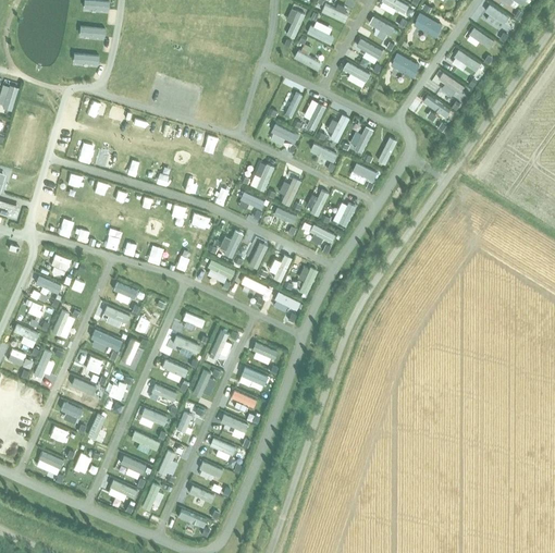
[(110,11),(110,2),(84,1),(84,10),(110,11)]
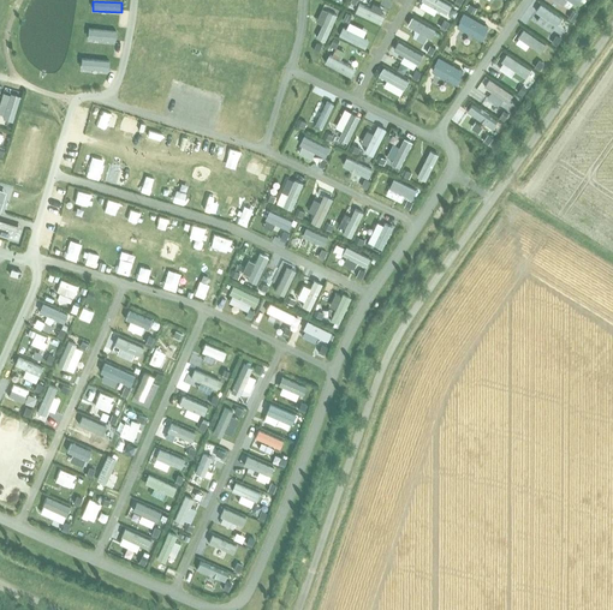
[(88,41),(113,43),(114,33),(89,31),(88,41)]
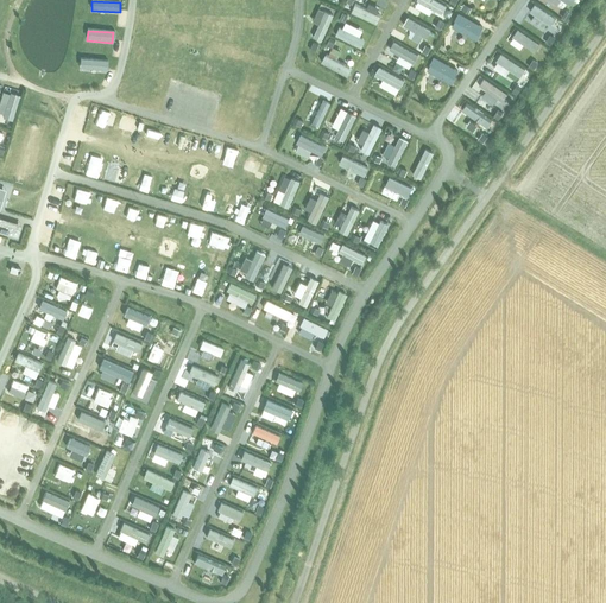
[(106,74),(107,63),(81,58),(80,69),(106,74)]
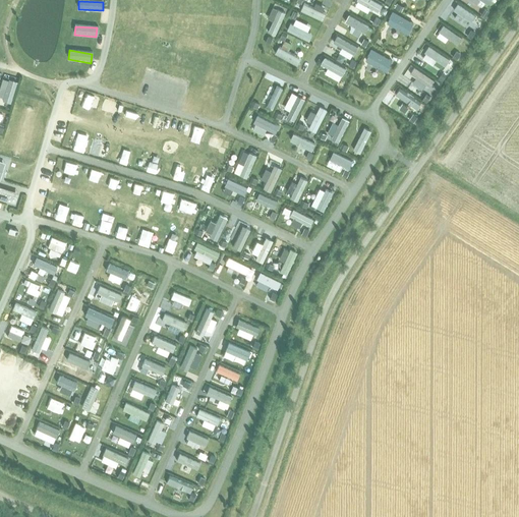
[(459,55),(455,61),(459,64),(463,58),(459,55)]
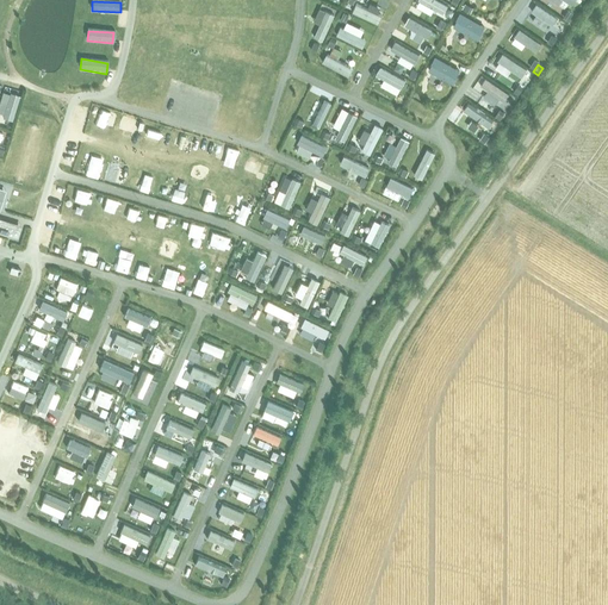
[(0,117),(13,120),(19,98),(4,93),(0,104),(0,117)]
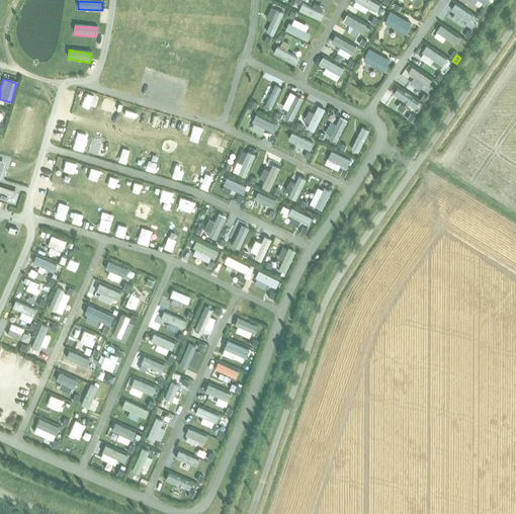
[(341,84),(338,90),(342,93),(346,87),(341,84)]
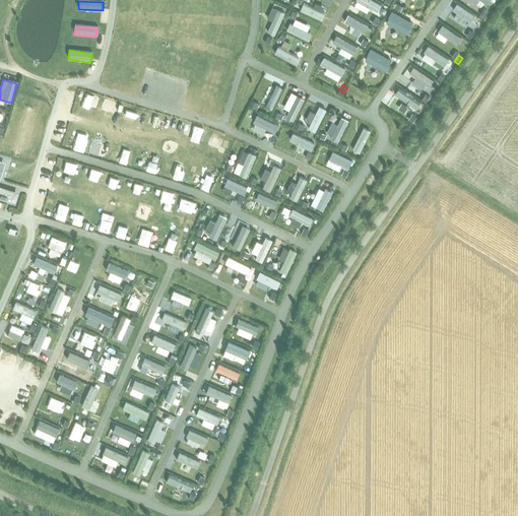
[(429,98),(425,104),(429,107),(433,100),(429,98)]
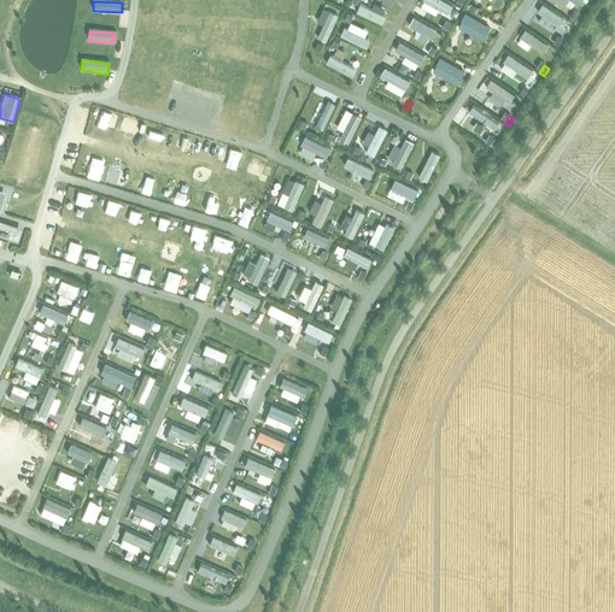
[(493,140),(487,147),(492,149),(498,143),(493,140)]
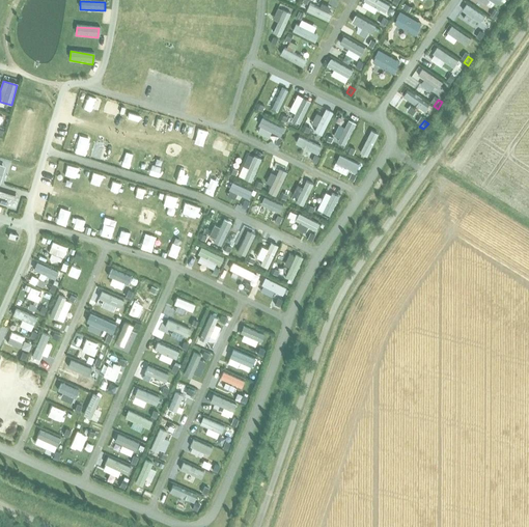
[(18,202),(0,196),(0,205),(16,211),(18,202)]
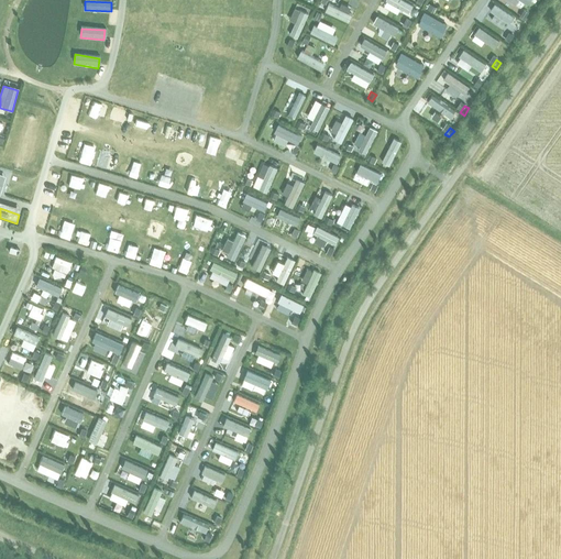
[(64,277),(68,262),(56,259),(52,274),(64,277)]
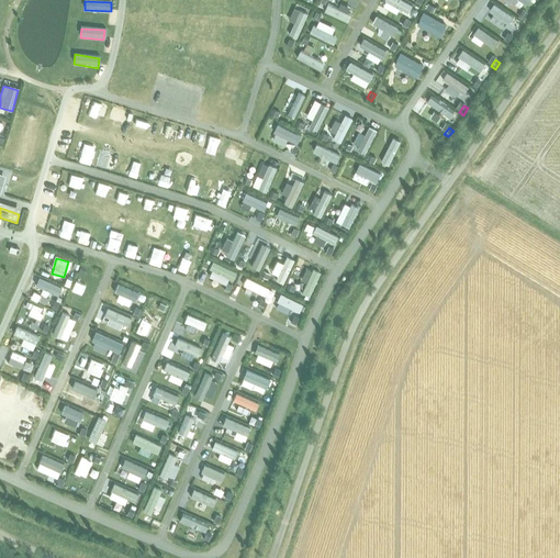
[(266,276),(262,282),(269,286),(272,278),(266,276)]
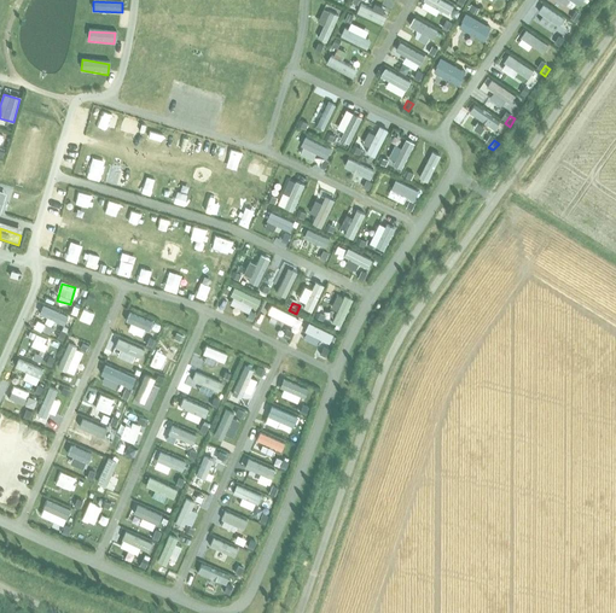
[(45,308),(40,322),(57,327),(60,313),(45,308)]
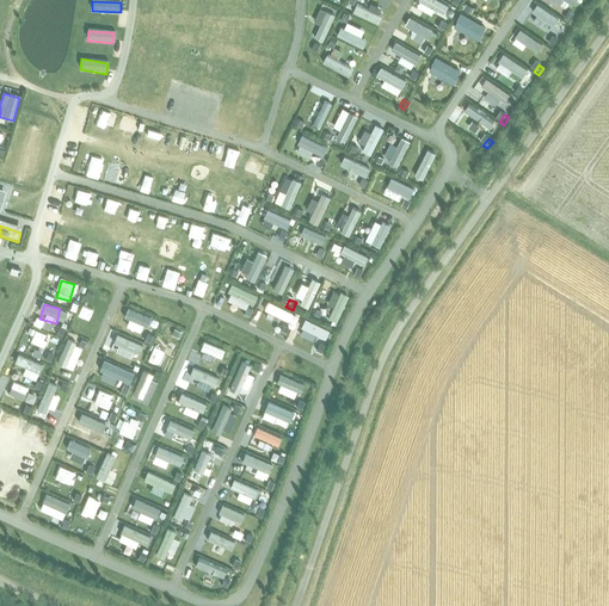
[(78,317),(88,322),(93,311),(82,307),(78,317)]
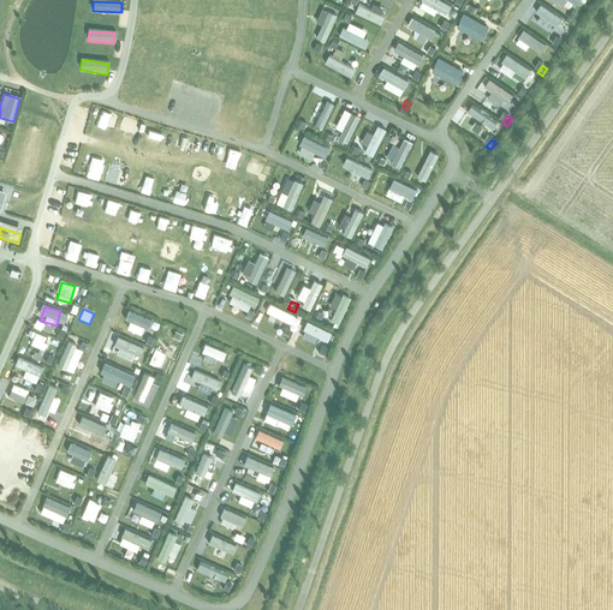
[(48,328),(45,335),(52,338),(55,330),(48,328)]
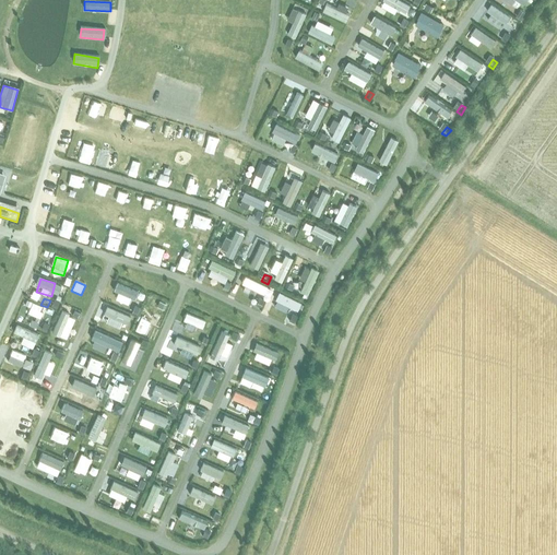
[(55,331),(66,335),(69,326),(58,321),(55,331)]
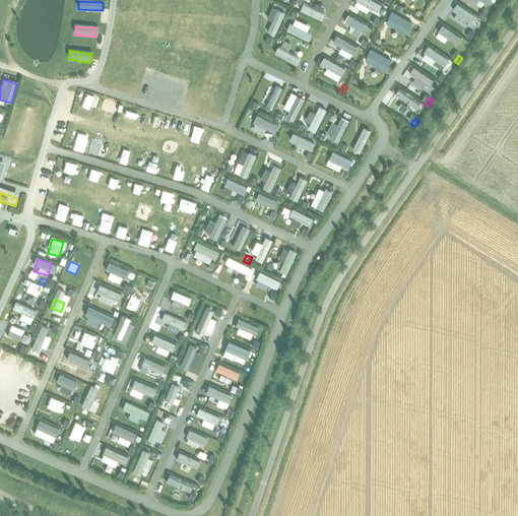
[(30,322),(36,310),(21,304),(16,316),(30,322)]
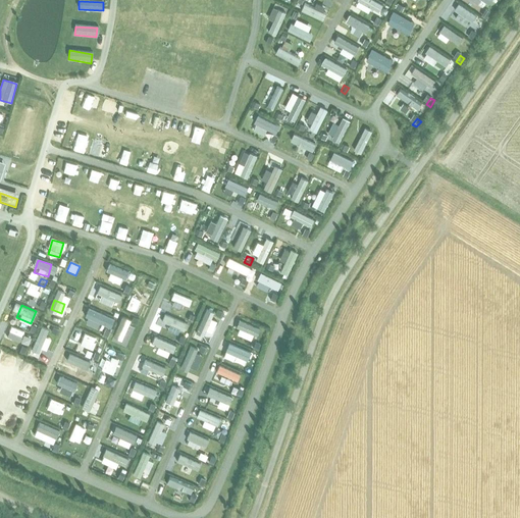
[(17,327),(27,330),(29,324),(20,321),(17,327)]
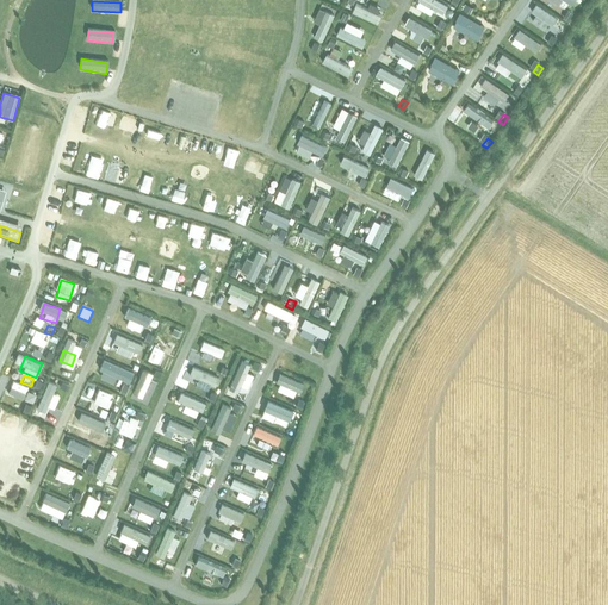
[(13,384),(8,394),(23,400),(28,388),(13,384)]
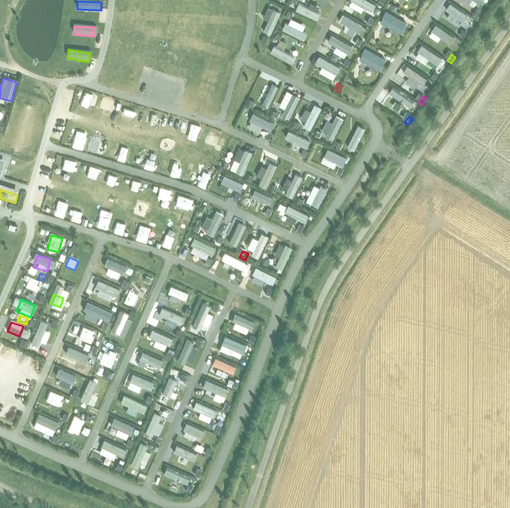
[(35,335),(46,339),(50,330),(38,326),(35,335)]
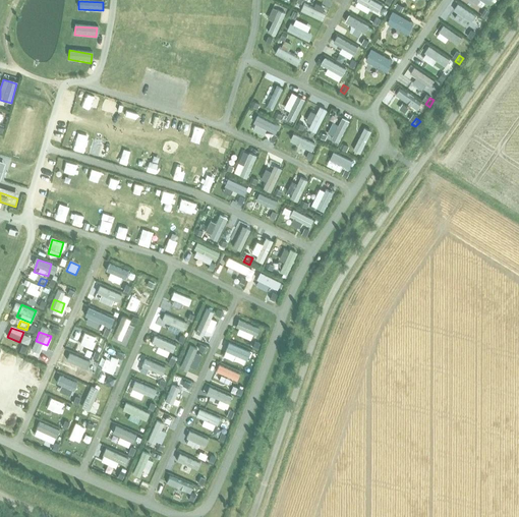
[(35,352),(32,358),(40,361),(42,355),(35,352)]
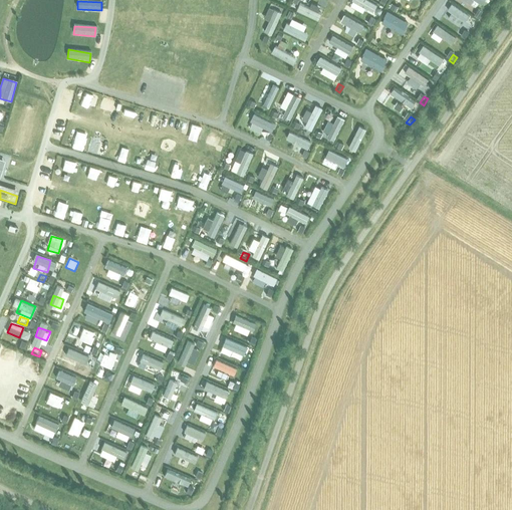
[(0,411),(0,419),(5,422),(6,420),(14,423),(23,404),(14,400),(14,399),(7,396),(0,411)]
